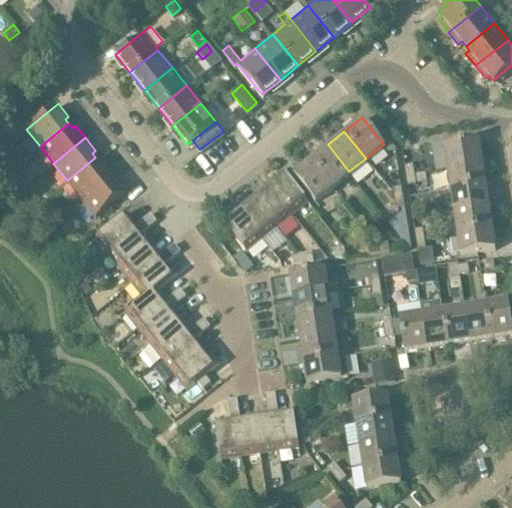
[(447,166),(481,160),(477,138),(443,143),(447,166)]
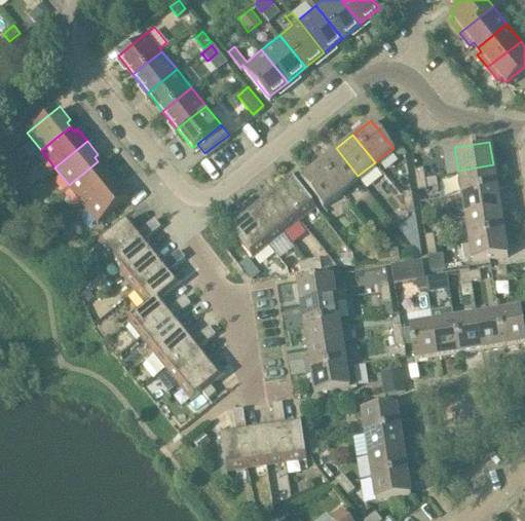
[(319,162),(341,190),(358,176),(336,148),(319,162)]
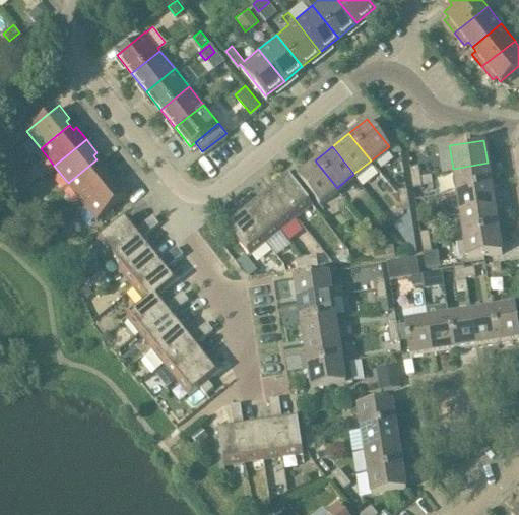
[(96,159),(68,183),(81,200),(115,174),(104,161),(101,164),(96,159)]
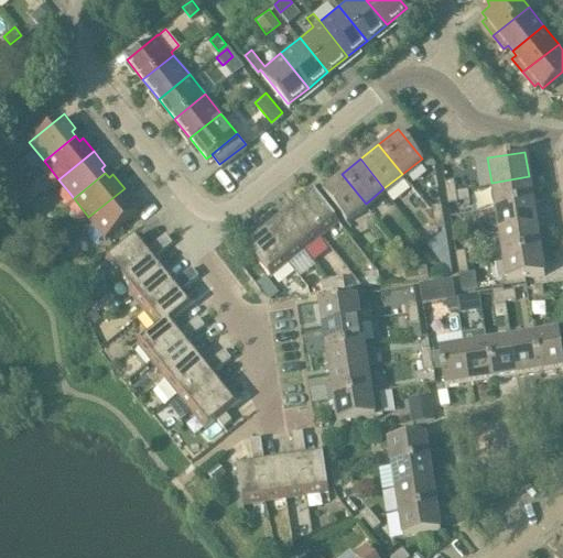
[(342,174),(322,189),(346,219),(366,204),(342,174)]
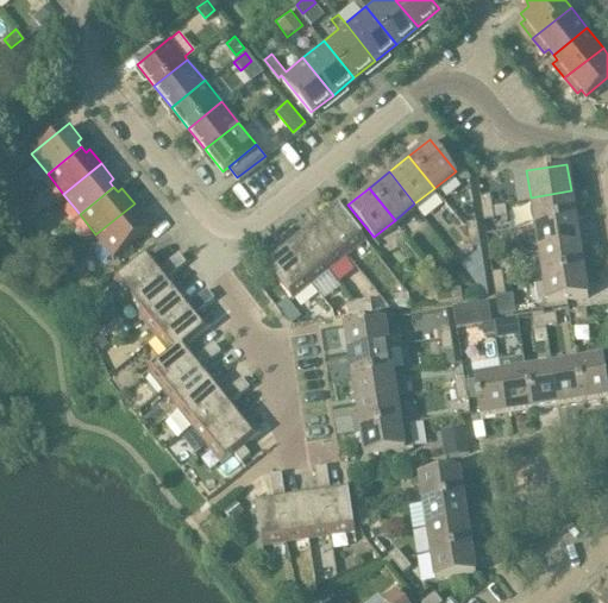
[(571,190),(531,198),(534,223),(575,217),(571,190)]
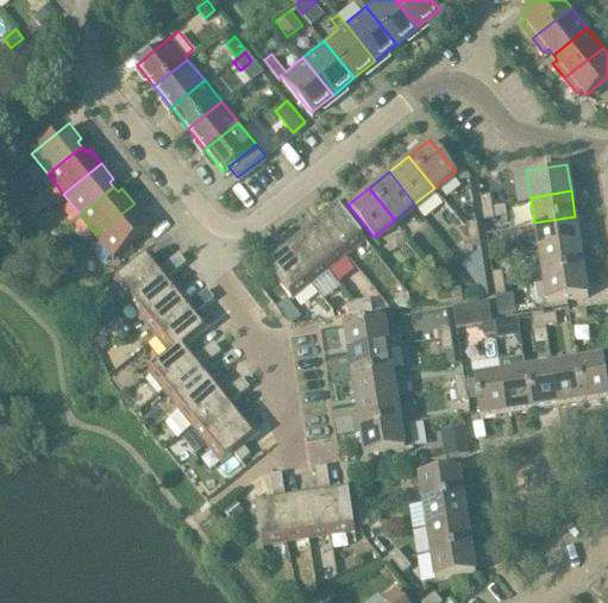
[(482,205),(491,202),(490,192),(481,193),(482,205)]
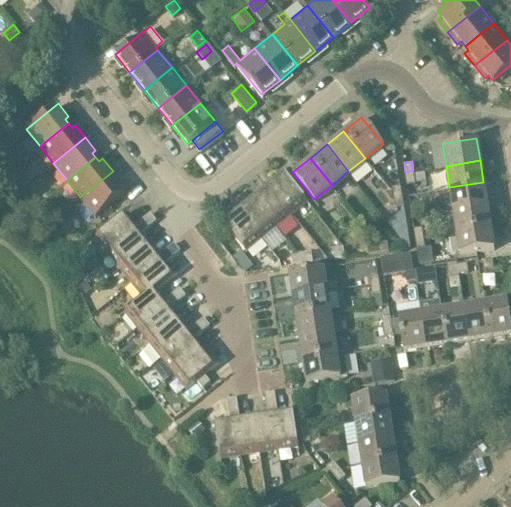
[(267,182),(290,211),(306,199),(283,169),(267,182)]
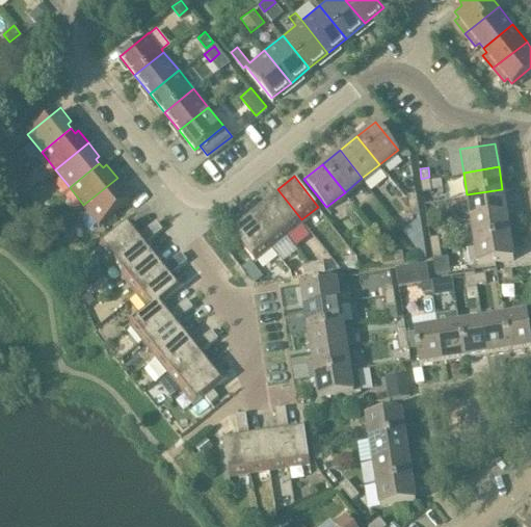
[(421,179),(423,188),(431,187),(429,177),(421,179)]
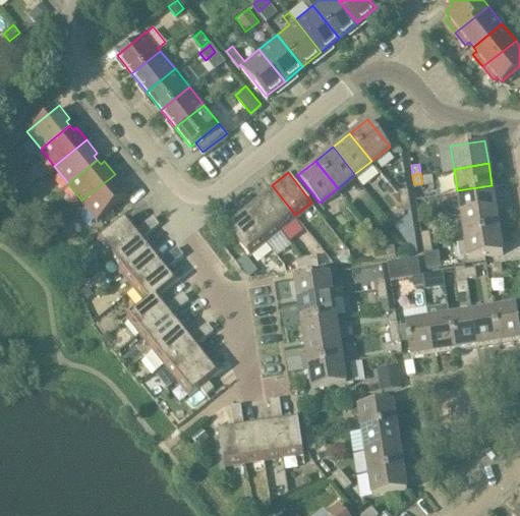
[(115,174),(81,201),(97,218),(125,195),(121,190),(125,186),(115,174)]
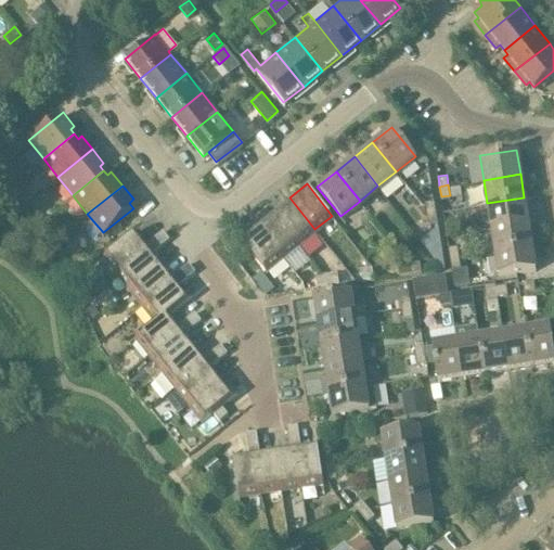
[(273,210),(298,242),(314,229),(290,197),(273,210)]
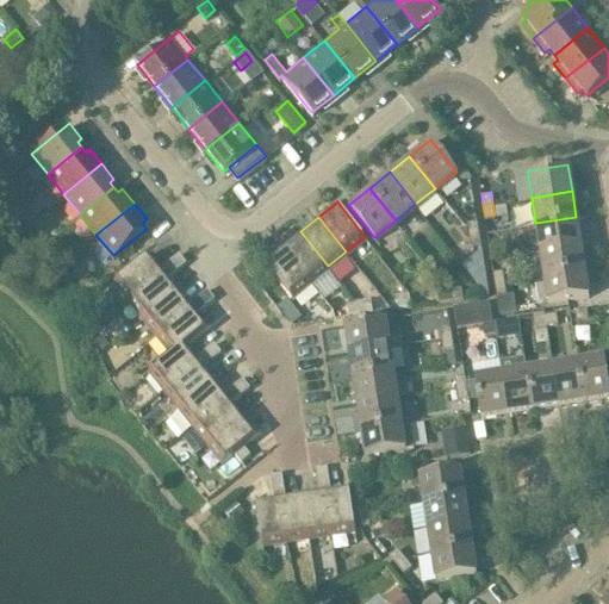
[(576,217),(535,223),(539,248),(580,242),(576,217)]
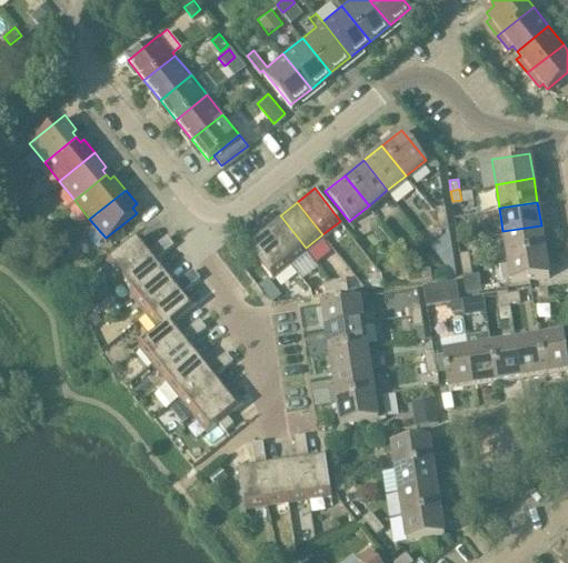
[(446,212),(437,213),(439,227),(448,225),(446,212)]
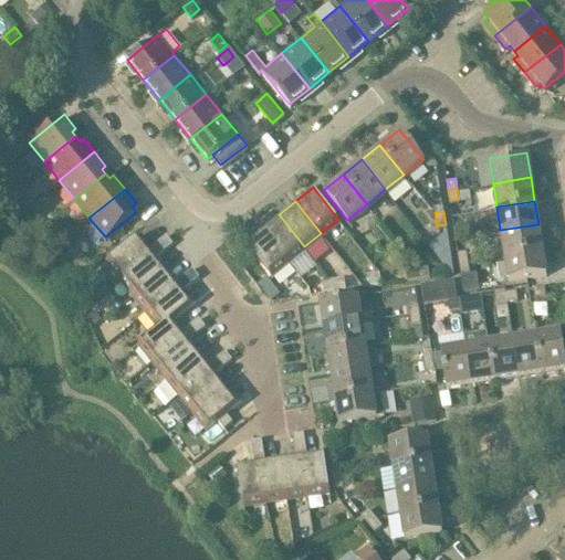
[(262,228),(288,260),(304,246),(279,214),(262,228)]
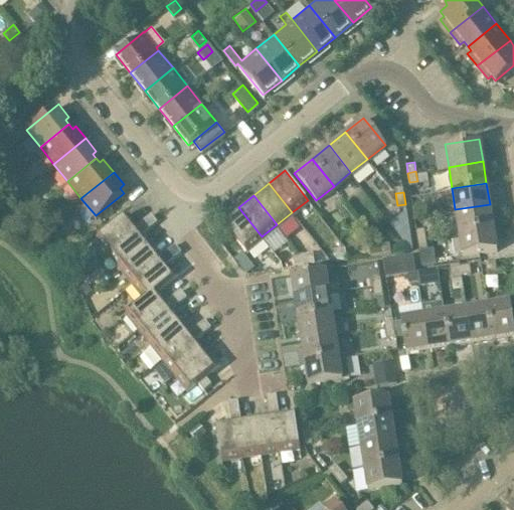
[(458,231),(493,225),(490,204),(455,209),(458,231)]
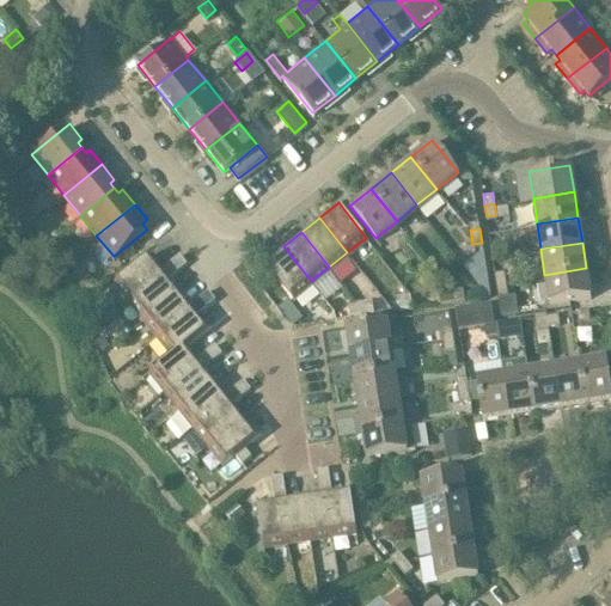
[(490,245),(493,256),(502,255),(500,244),(490,245)]
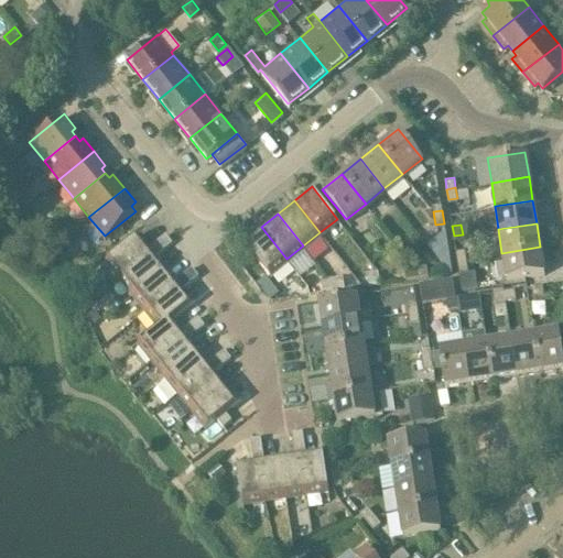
[(261,227),(249,237),(242,228),(234,234),(240,244),(244,241),(269,273),(287,259),(261,227)]
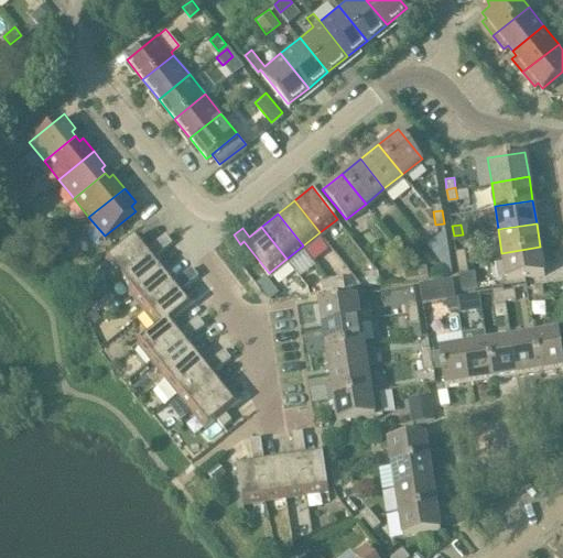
[(164,231),(155,239),(163,247),(171,240),(168,236),(164,231)]
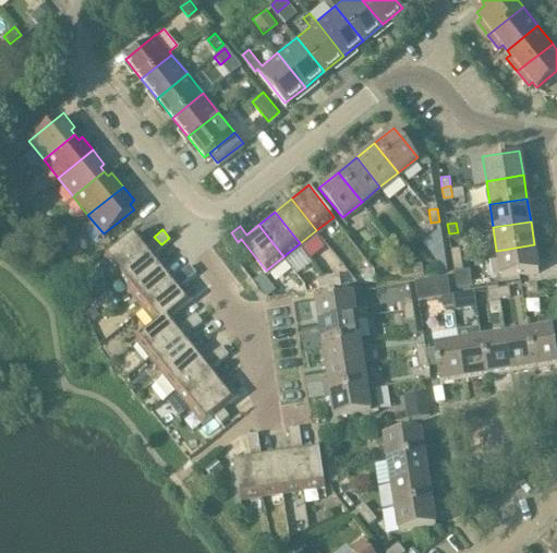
[(149,248),(146,243),(135,230),(104,255),(118,273),(149,248)]
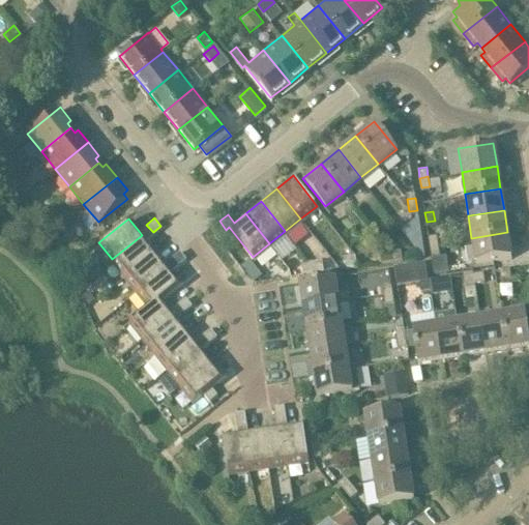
[(139,231),(142,235),(145,239),(153,232),(146,225),(139,231)]
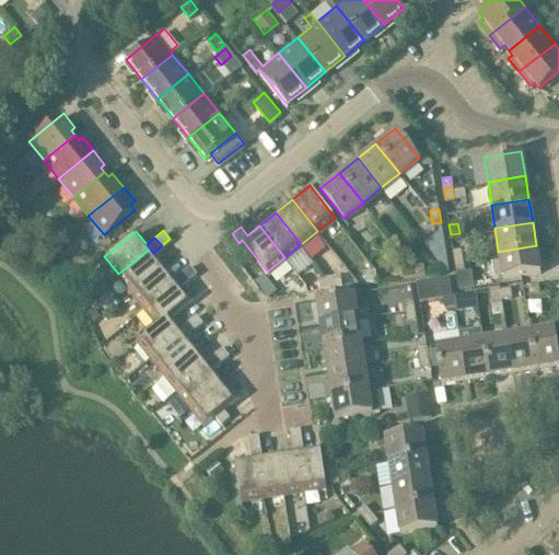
[(539,269),(536,245),(498,252),(502,276),(539,269)]
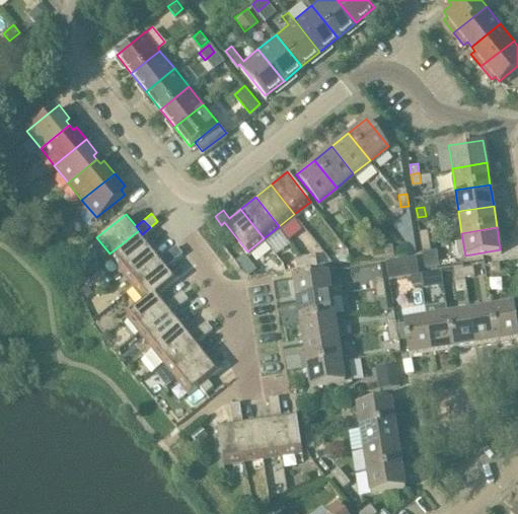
[(421,239),(429,237),(428,228),(420,229),(421,239)]
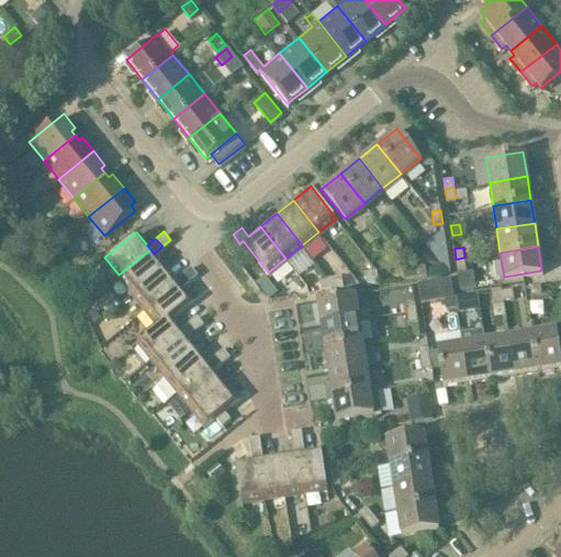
[(119,275),(132,291),(164,266),(154,254),(150,249),(119,275)]
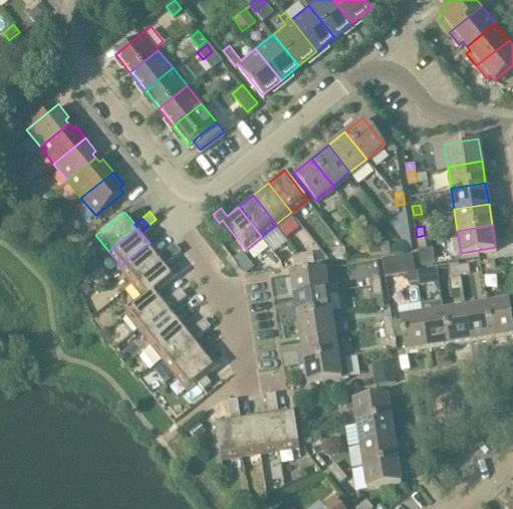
[(417,237),(418,246),(426,245),(425,235),(417,237)]
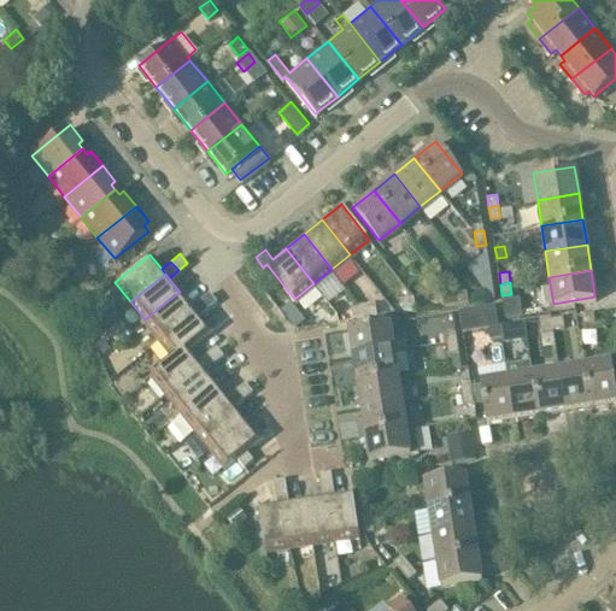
[(199,298),(207,306),(216,299),(212,294),(209,289),(199,298)]
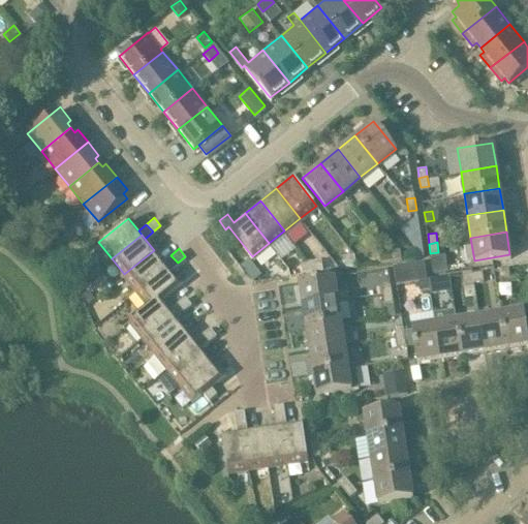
[(390,249),(391,257),(401,256),(400,248),(390,249)]
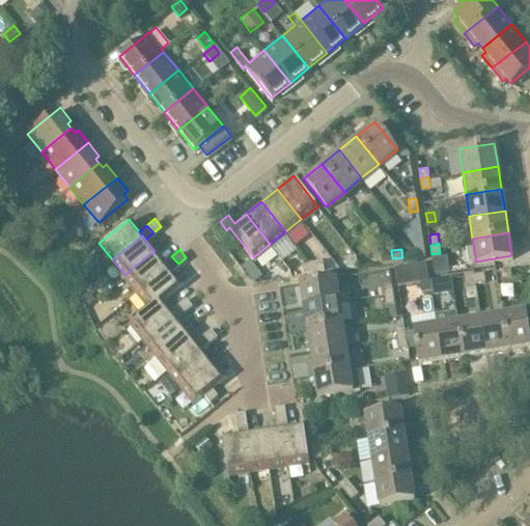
[(391,250),(382,251),(383,259),(392,258),(391,250)]
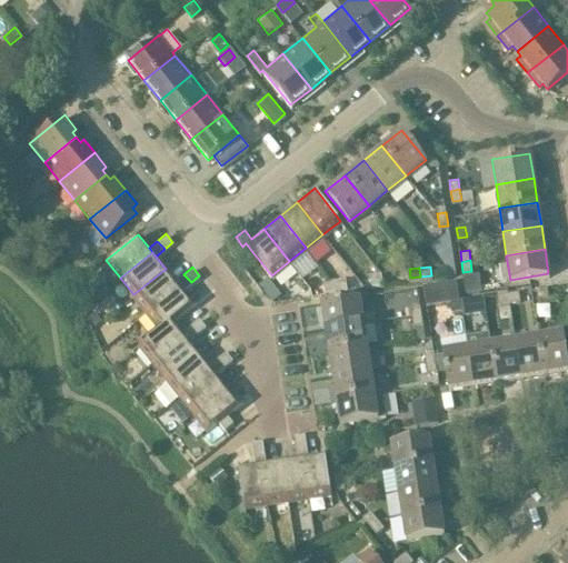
[(176,281),(166,269),(133,294),(147,311),(179,285),(176,281)]
